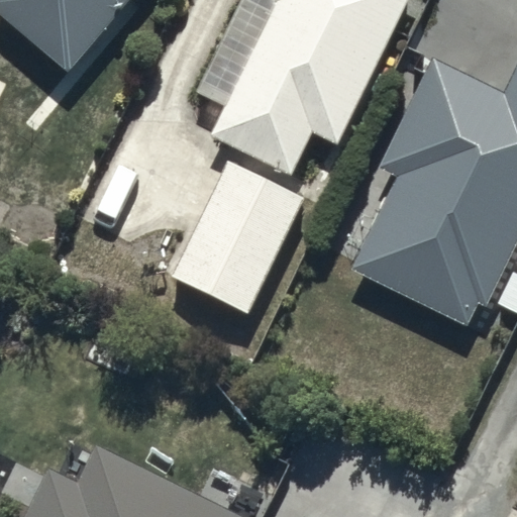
[(0,0),(0,10),(69,70),(127,0),(0,0)]
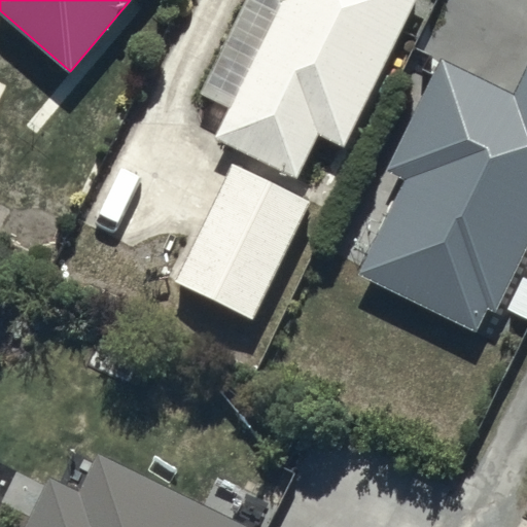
[(281,0),(217,136),(301,176),(320,135),(345,146),(414,0),(281,0)]
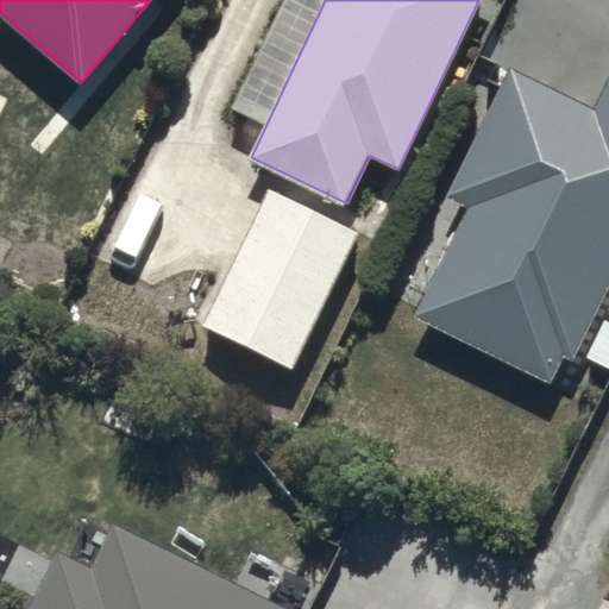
[(414,315),(548,381),(563,351),(570,355),(608,276),(608,69),(590,108),(509,68),(446,196),(468,206),(414,315)]
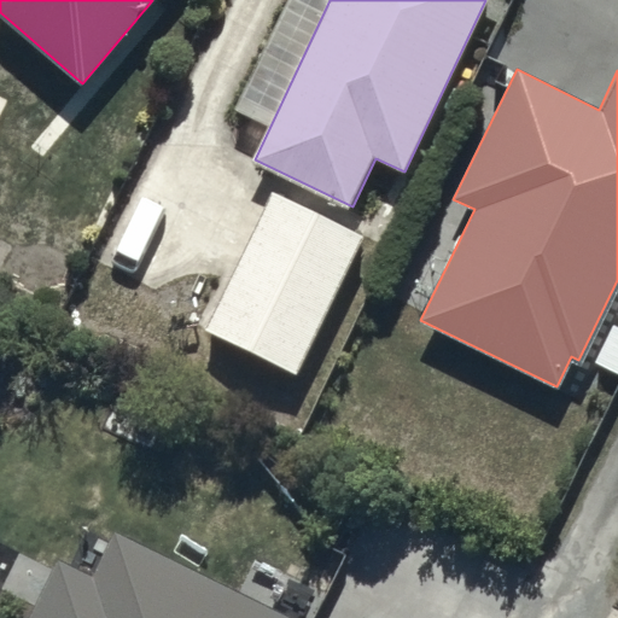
[(194,324),(295,374),(365,232),(264,182),(194,324)]
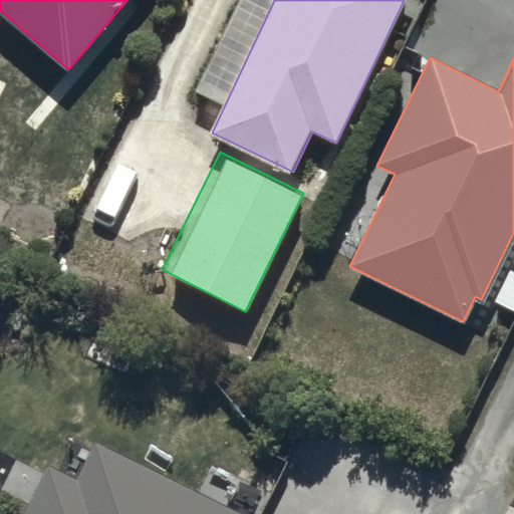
[(23,513),(240,513),(97,443),(78,481),(47,465),(23,513)]
